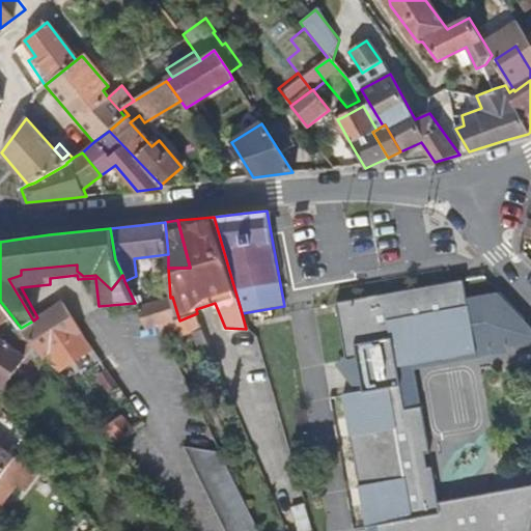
[(374,530),(527,530),(530,521),(530,484),(441,501),(416,363),(475,353),(466,298),(463,280),(336,303),(346,357),(346,361),(357,359),(362,392),(351,394),(341,396),(365,529),(374,527),(374,530)]
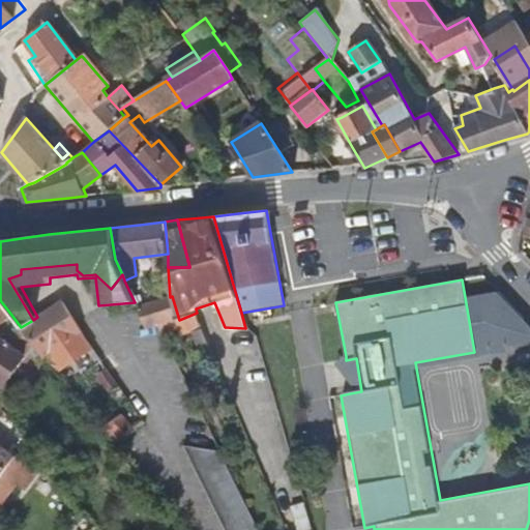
[(465,297),(474,352),(529,343),(529,323),(499,292),(465,297)]
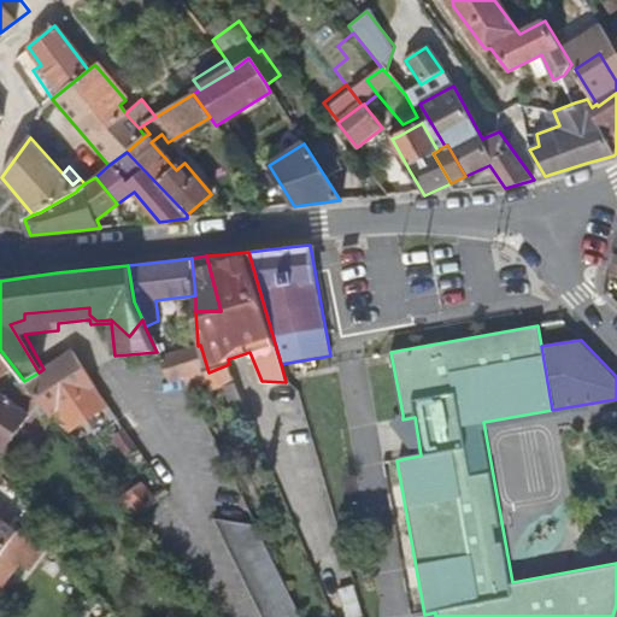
[(209,372),(200,345),(198,346),(160,360),(171,380),(182,375),(189,389),(207,382),(211,392),(223,387),(236,381),(229,364),(209,372)]
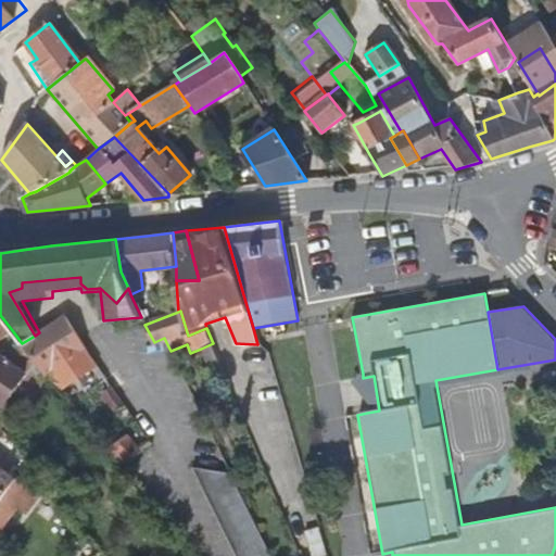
[(0,339),(12,330),(0,315),(0,339)]
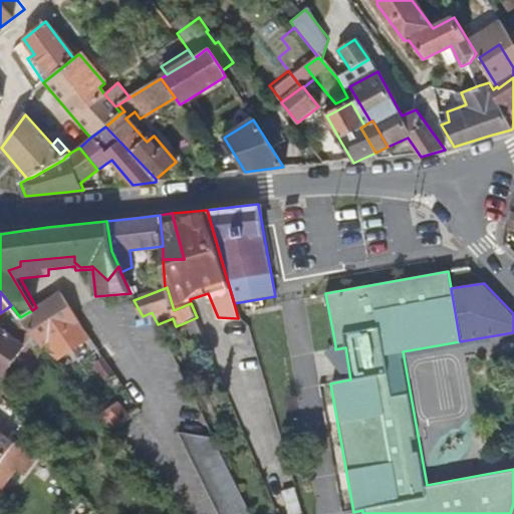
[(80,331),(62,293),(36,307),(32,310),(20,317),(34,334),(56,361),(87,340),(80,331)]
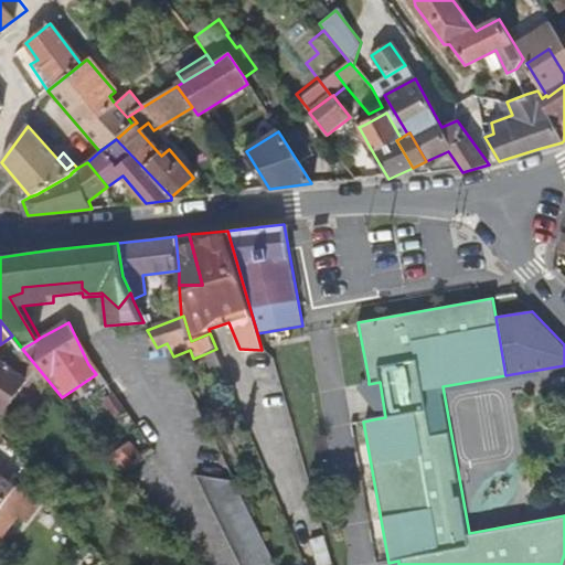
[(0,408),(6,413),(38,368),(22,349),(12,336),(0,344),(0,353),(2,354),(0,356),(0,408)]
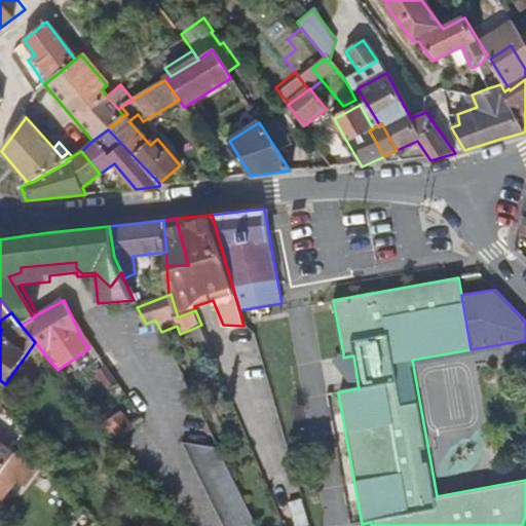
[(210,344),(201,325),(190,330),(198,348),(210,344)]
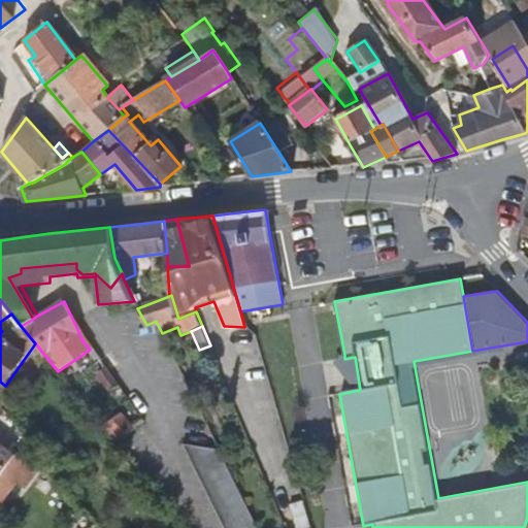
[(344,359),(344,355),(335,363),(349,392),(360,390),(355,357),(344,359)]
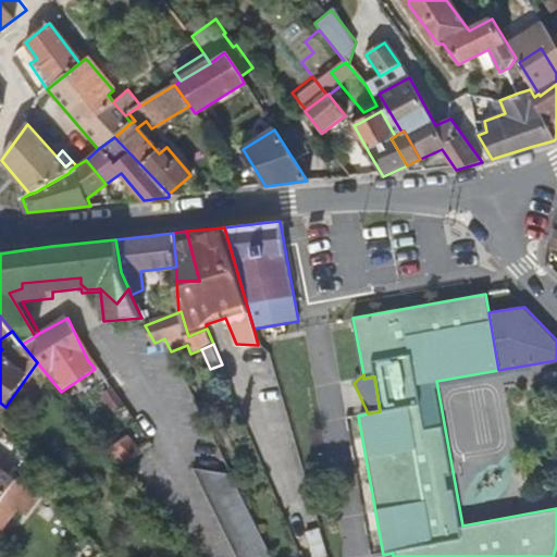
[(110,390),(102,395),(115,411),(122,406),(110,390)]
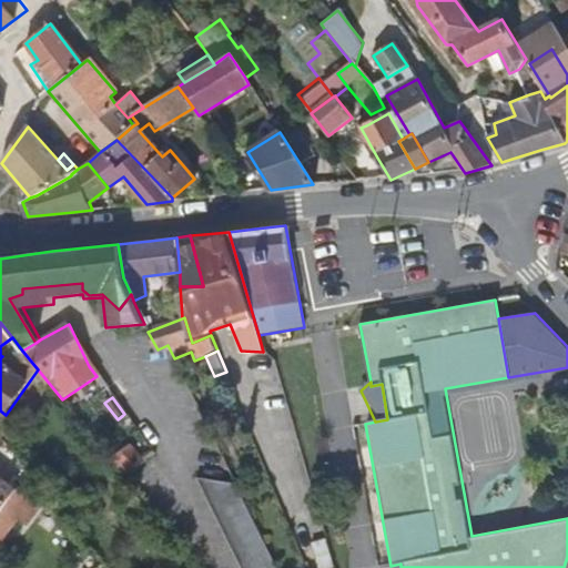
[(0,422),(6,415),(0,411),(0,514),(4,508),(19,489),(0,476),(0,422)]
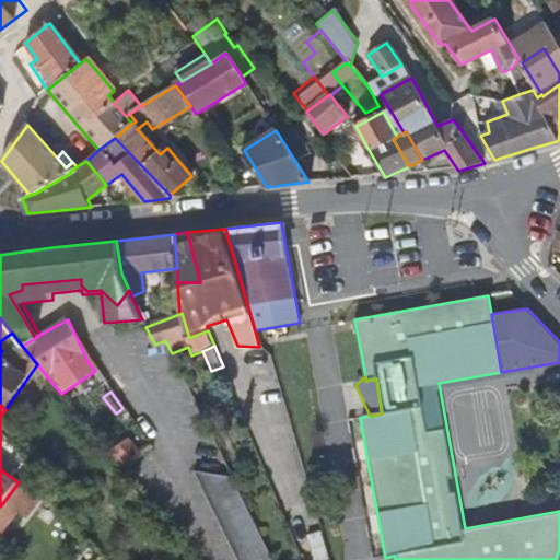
[(136,423),(130,428),(136,435),(141,432),(136,423)]
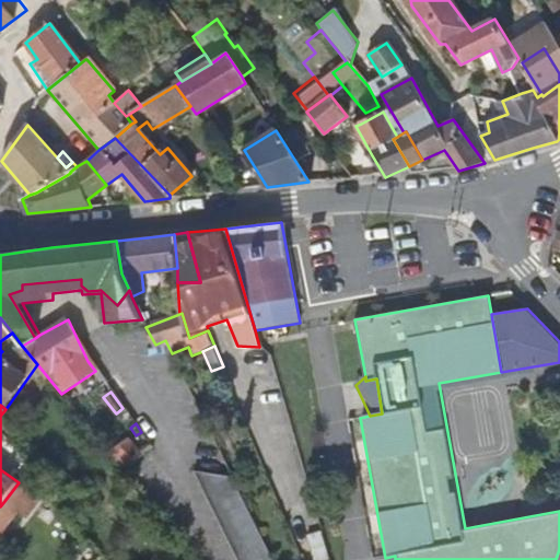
[(143,455),(130,439),(113,454),(126,469),(143,455)]
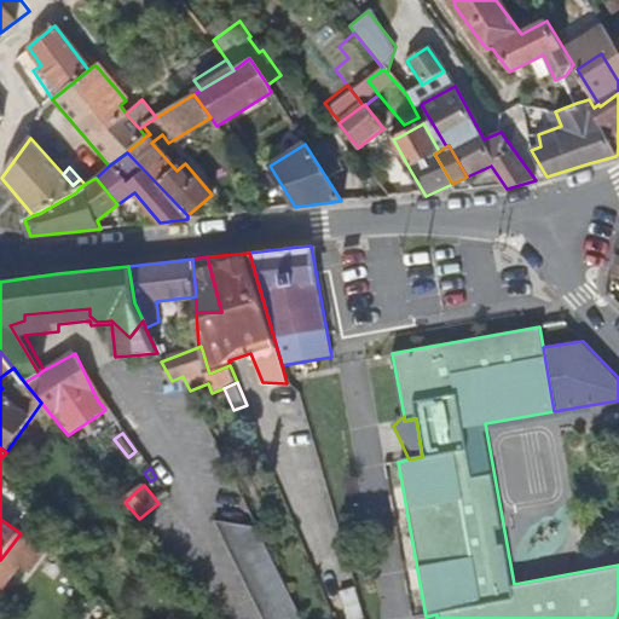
[(215,519),(262,618),(302,618),(256,527),(215,519)]
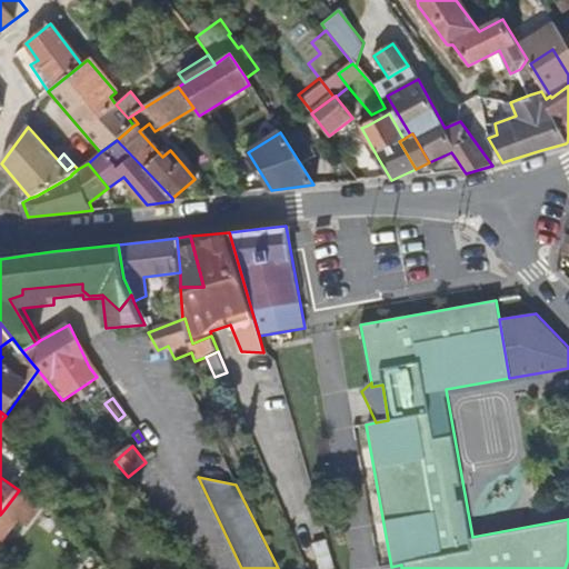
[(5,509),(0,515),(0,540),(17,519),(5,509)]
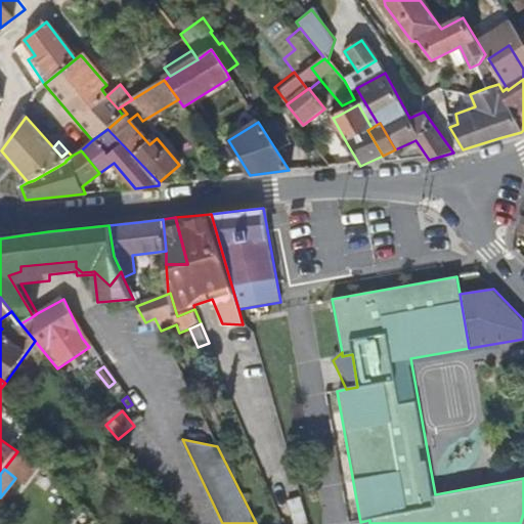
[(308,523),(302,497),(289,500),(295,523),(308,523)]
